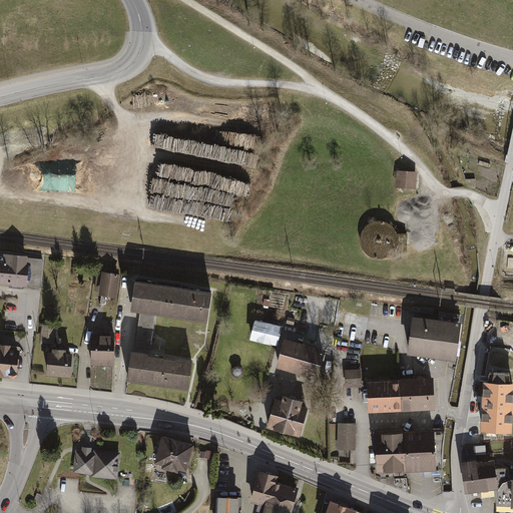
[(246,117),(258,117),(259,105),(247,105),(246,117)]
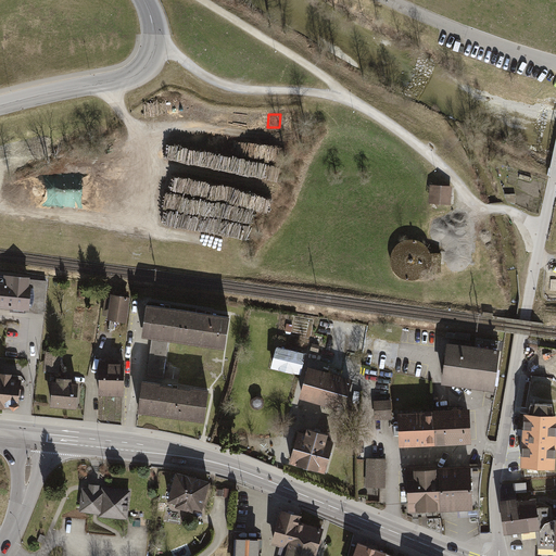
[(23,175),(26,205),(138,192),(135,162),(23,175)]
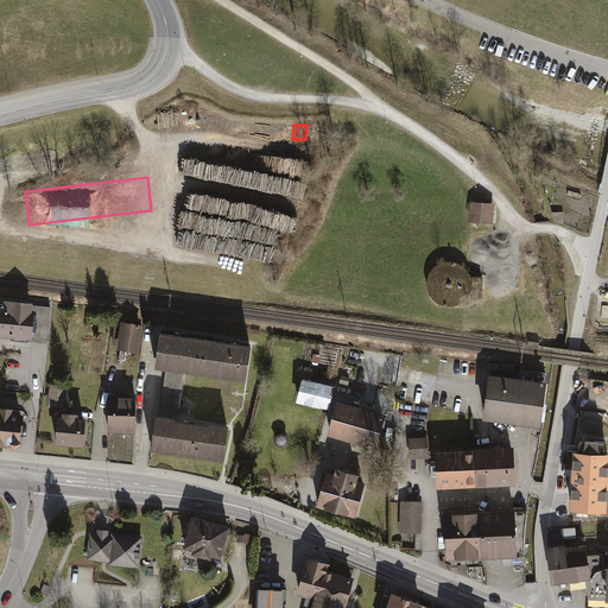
[(469,201),(468,222),(493,223),(494,202),(469,201)]
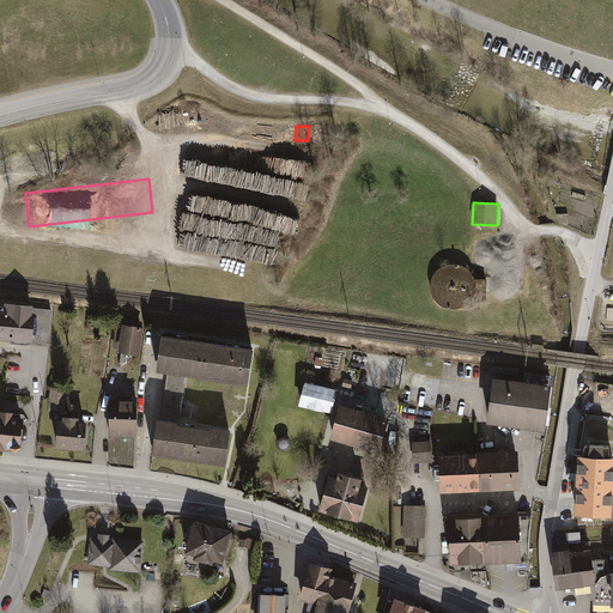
[(467,298),(486,298),(486,278),(473,278),(471,271),(462,263),(451,261),(438,267),(431,277),(431,289),(437,299),(447,307),(459,305),(467,298)]
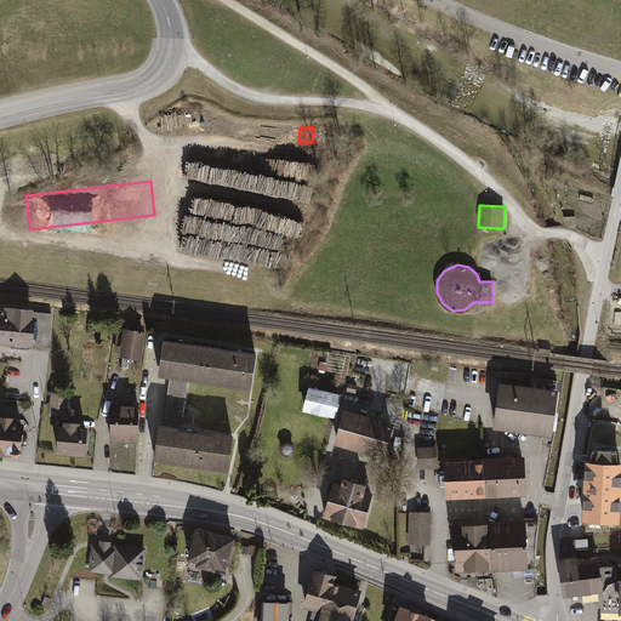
[(50,311),(0,305),(0,341),(45,347),(50,311)]
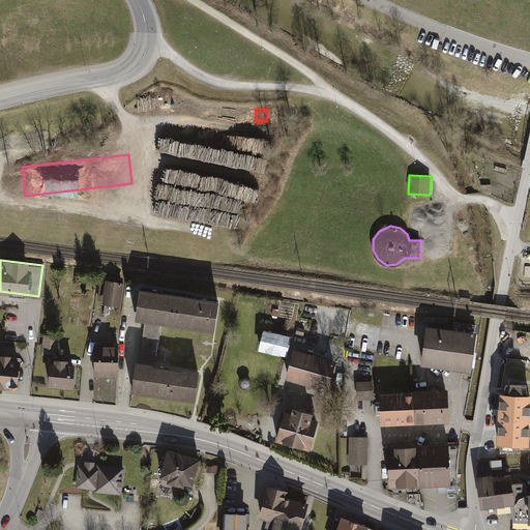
[(85,275),(76,274),(76,284),(84,285),(85,275)]
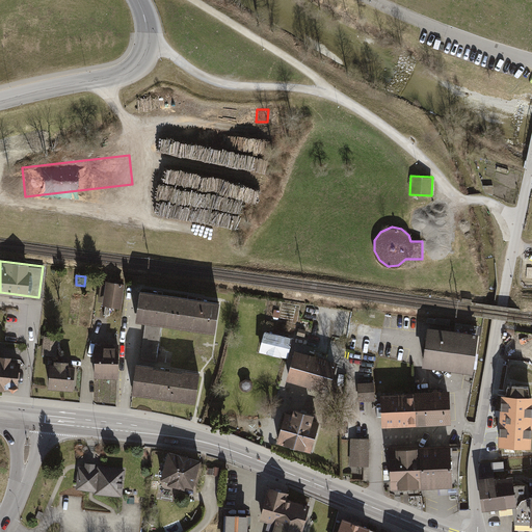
[(123,282),(105,280),(105,282),(100,282),(97,300),(102,301),(101,303),(120,307),(123,282)]
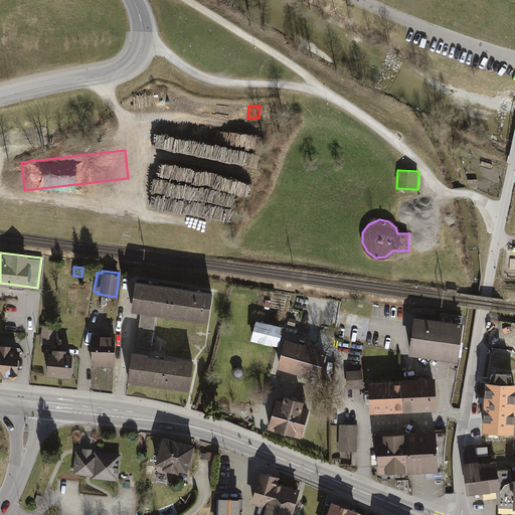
[(158,315),(169,316),(174,288),(136,281),(131,310),(141,312),(158,315)]
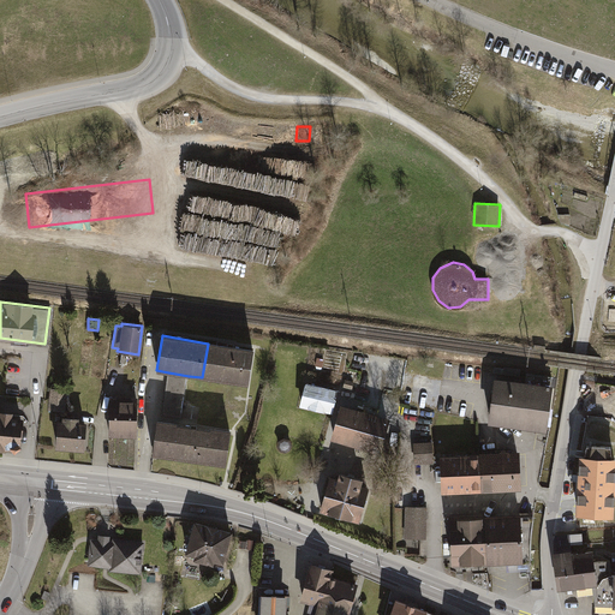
[(202,377),(248,386),(254,351),(208,344),(202,377)]
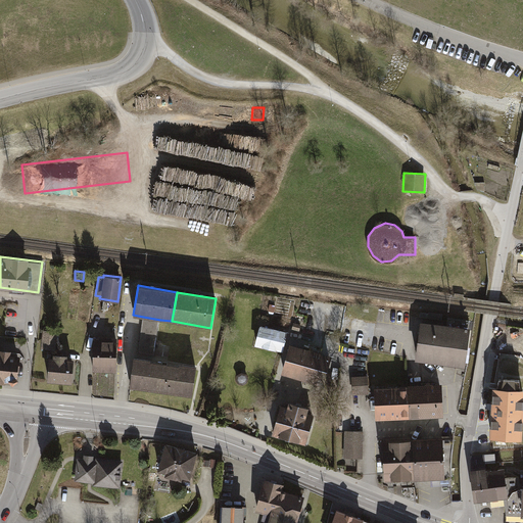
[(154,354),(160,320),(143,317),(138,352),(154,354)]
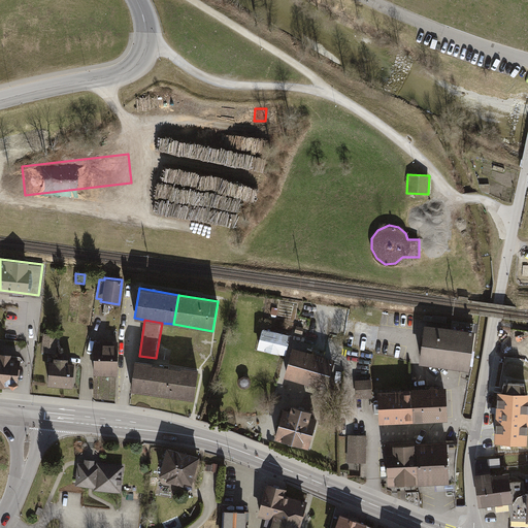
[(424,321),(418,359),(467,367),(473,328),(424,321)]
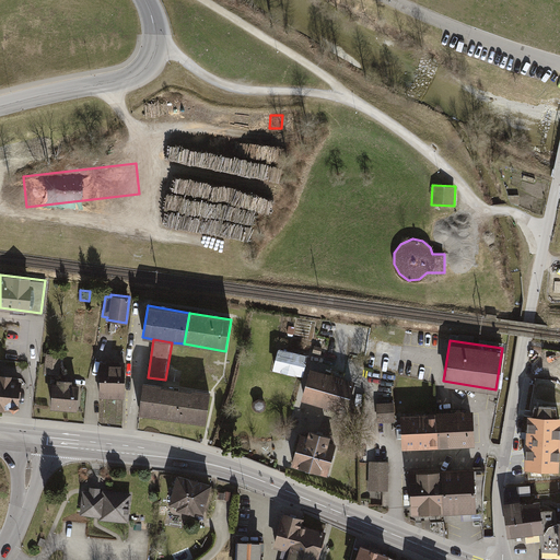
[(46,352),(43,372),(59,374),(62,349),(48,347),(47,352),(46,352)]
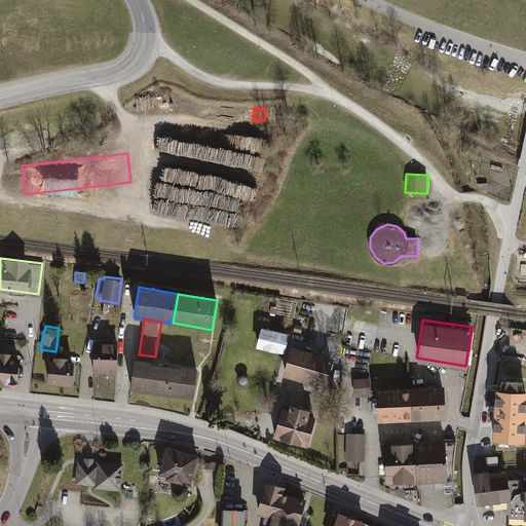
[(288,332),(260,326),(256,346),(283,353),(288,332)]
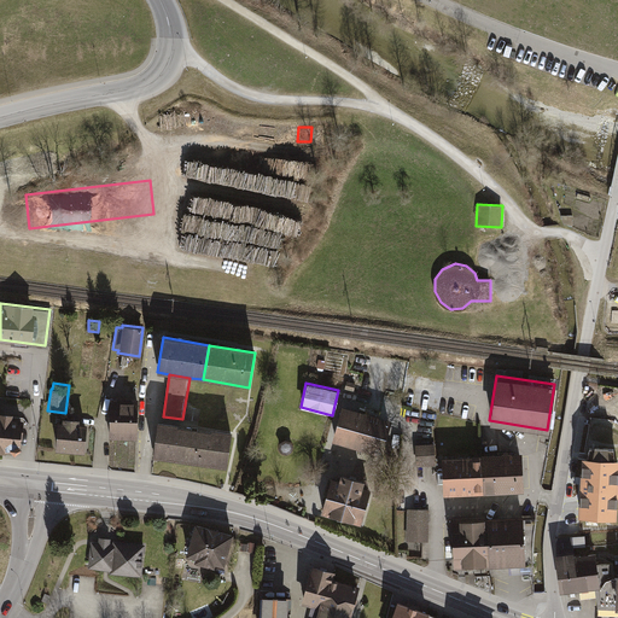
[(110,397),(109,438),(135,438),(136,398),(110,397)]
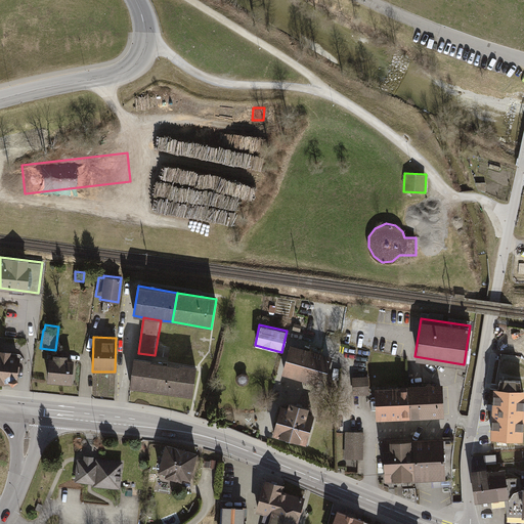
[(289,343),(280,372),(322,385),(331,355),(289,343)]
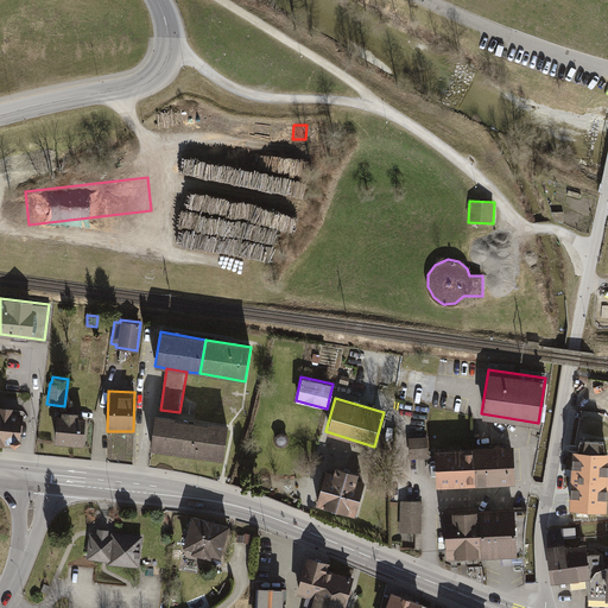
[(0,442),(12,444),(18,438),(20,411),(11,410),(11,404),(0,401),(0,442)]
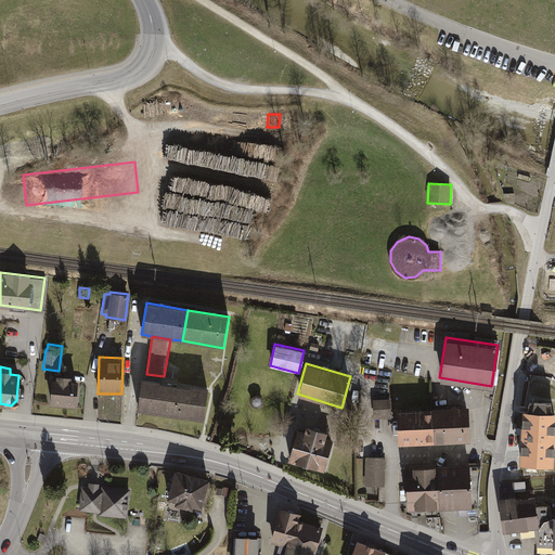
[(55,378),(51,377),(49,403),(74,405),(76,379),(71,379),(71,376),(55,375),(55,378)]
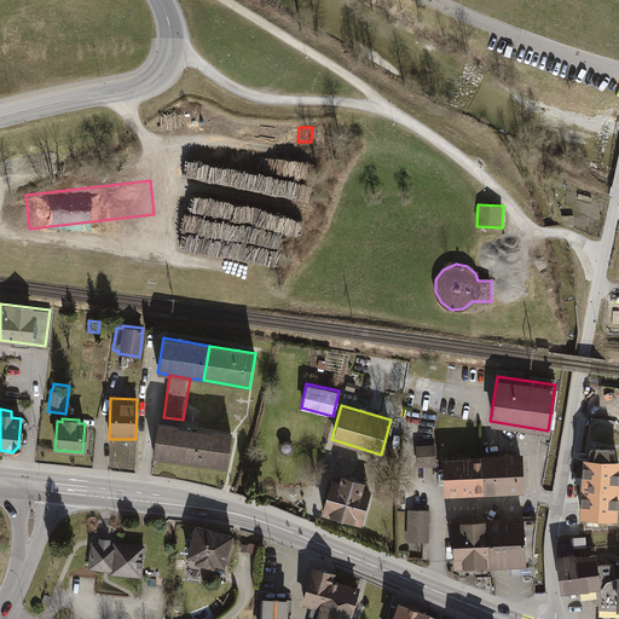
[(231,432),(156,421),(151,455),(226,466),(231,432)]
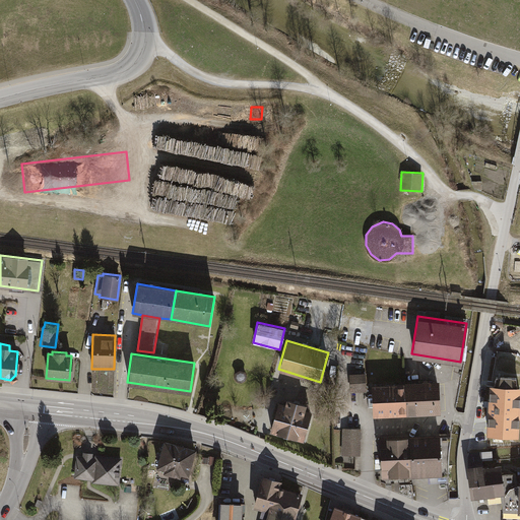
[(234,376),(237,380),(241,382),(245,379),(246,375),(244,371),(239,369),(235,372),(234,376)]
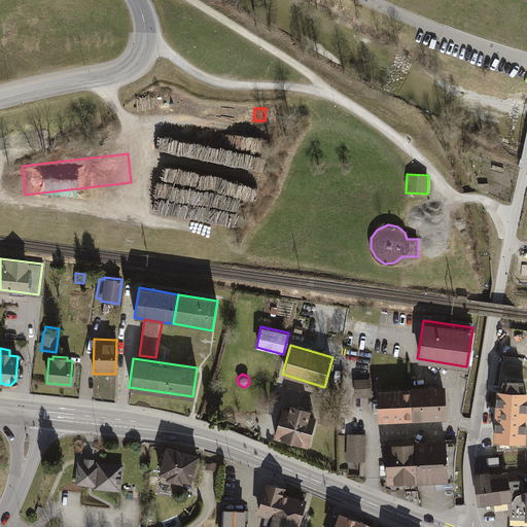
[(371,378),(353,378),(354,395),(371,394),(371,378)]
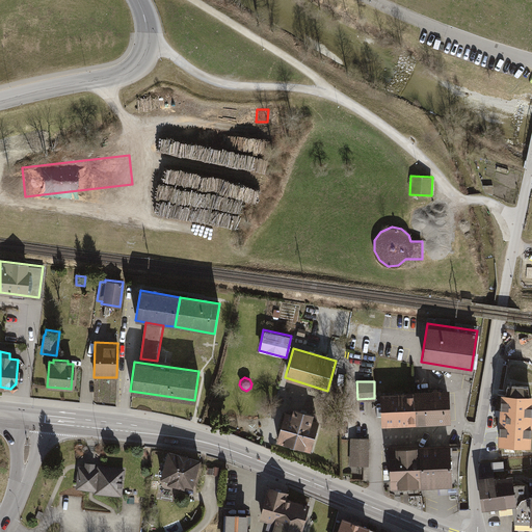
[(449,389),(414,390),(416,422),(450,421),(449,389)]
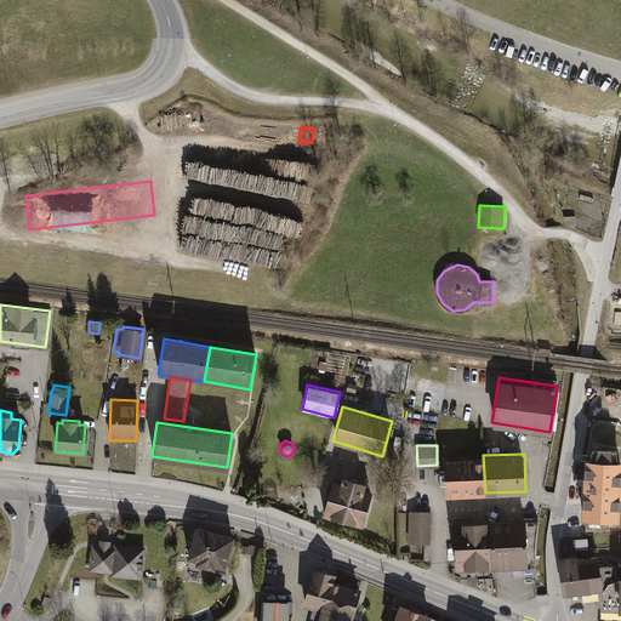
[(483,455),(443,457),(444,495),(485,493),(483,455)]
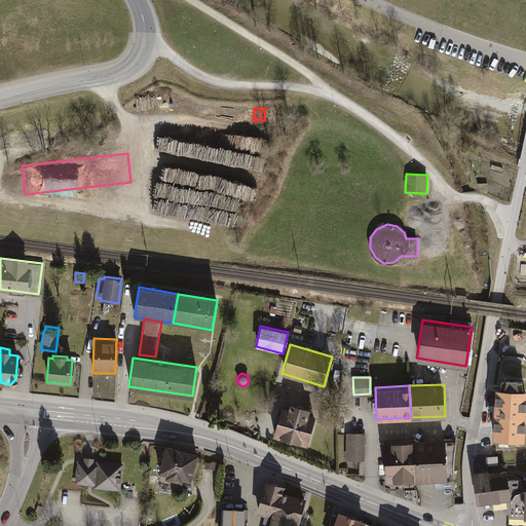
[(525,413),(525,403),(525,389),(494,388),(493,411),(525,413)]
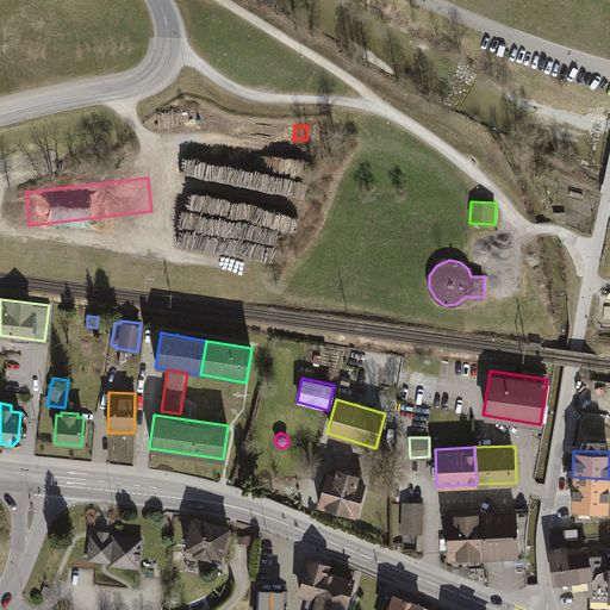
[(327,465),(316,505),(358,516),(368,475),(327,465)]
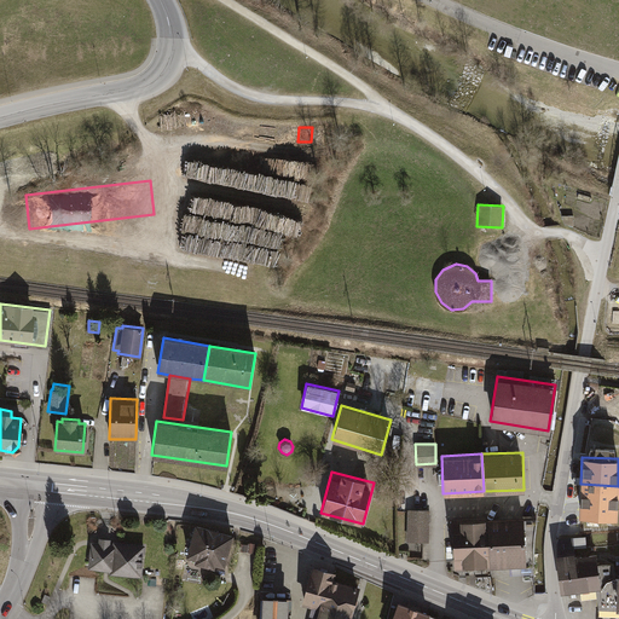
[(618,486),(580,484),(578,513),(617,515),(618,486)]
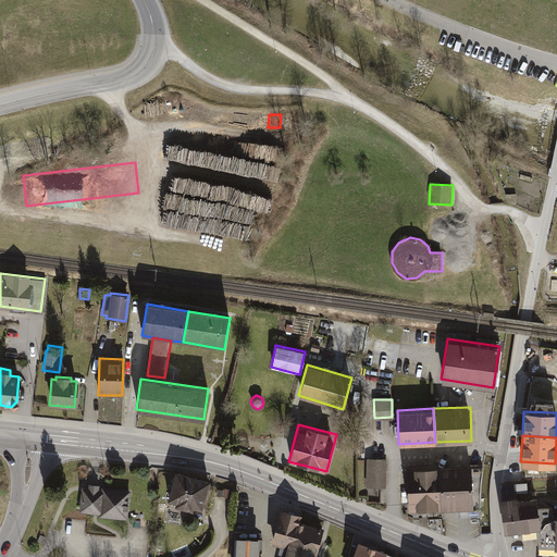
[(385,458),(367,458),(367,487),(385,487),(385,458)]
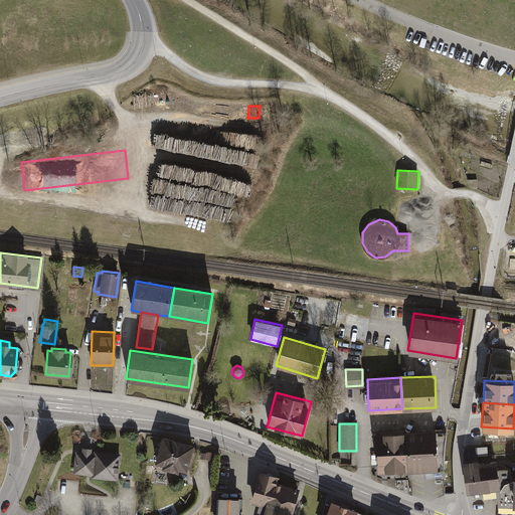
[(407,472),(438,471),(436,430),(405,431),(407,472)]
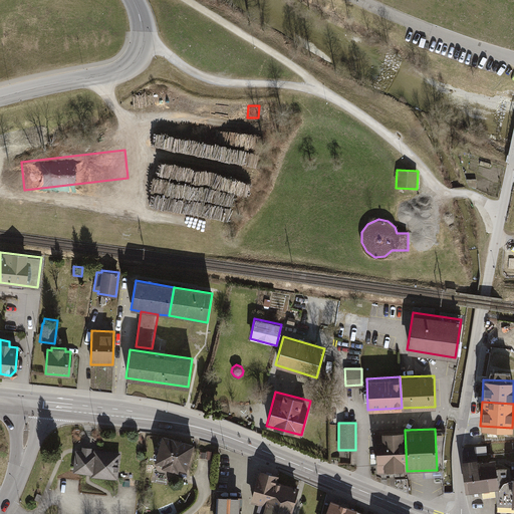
[(376,473),(407,471),(405,430),(374,432),(376,473)]
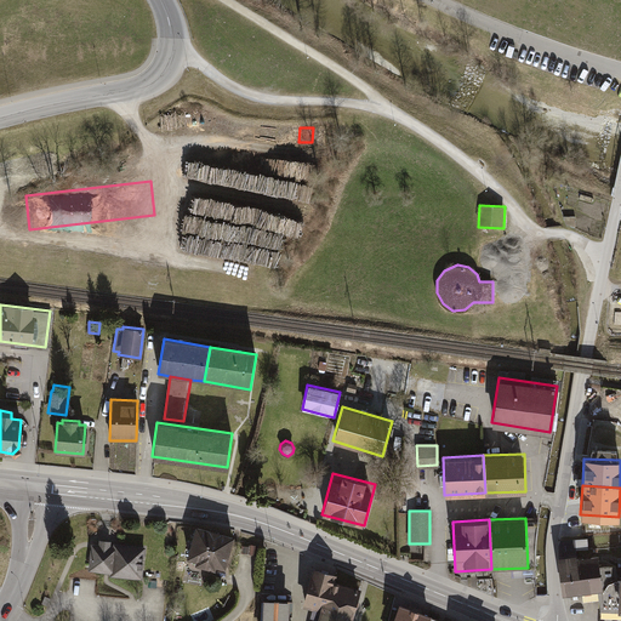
[(224,567),(234,535),(195,524),(186,558),(195,560),(194,564),(215,569),(216,564),(224,567)]
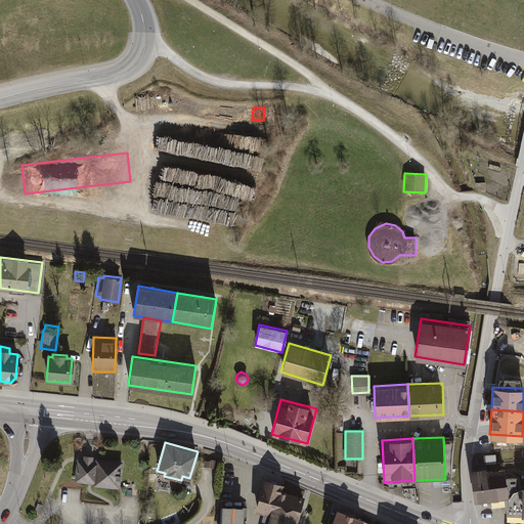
[(474,456),(475,467),(488,466),(497,465),(496,454),(474,456)]
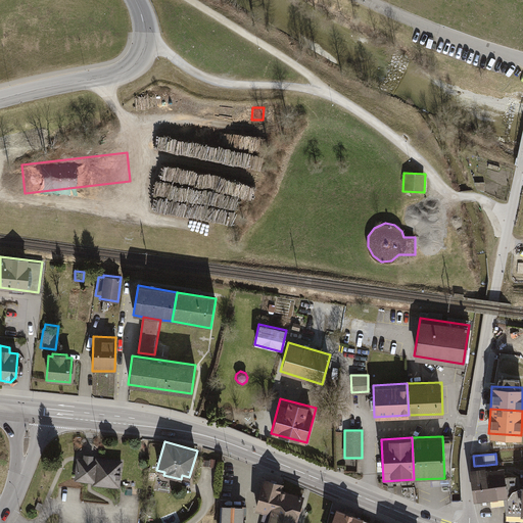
[(84,460),(78,459),(76,480),(90,482),(95,482),(94,486),(121,488),(123,460),(97,458),(97,460),(93,460),(93,457),(85,456),(84,460)]
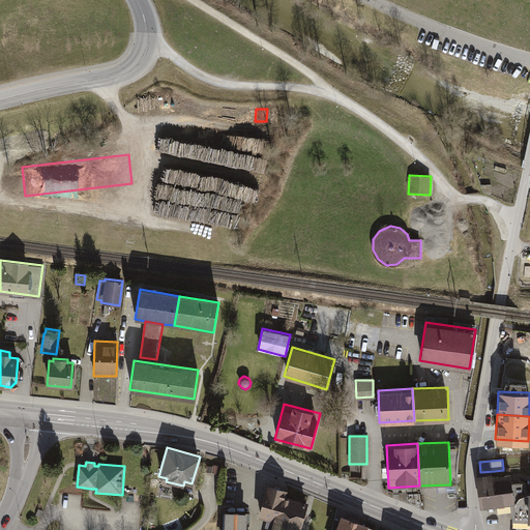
[(495,476),(494,471),(480,472),(477,473),(481,508),(498,506),(495,476)]
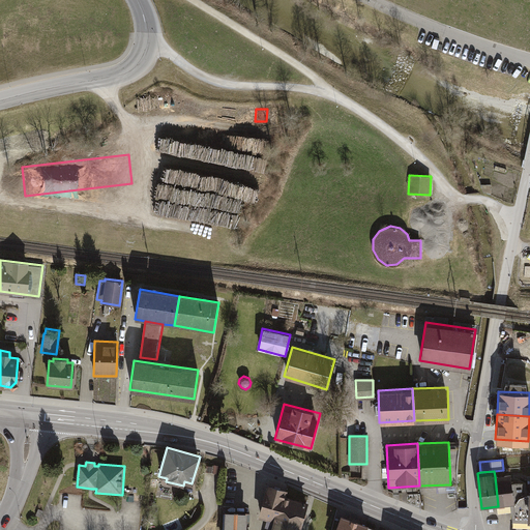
[(498,506),(514,504),(512,482),(511,474),(495,476),(498,506)]
